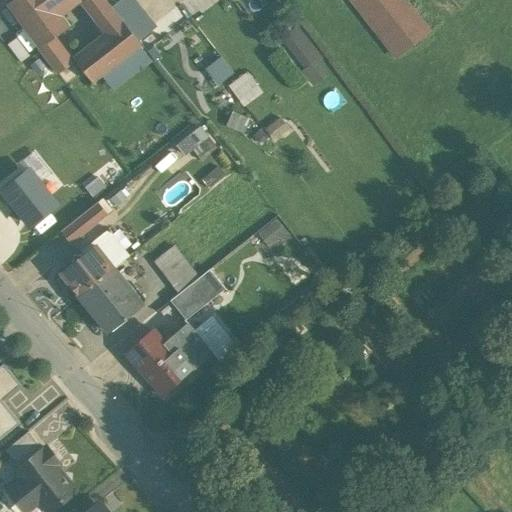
[(13,0),(7,5),(58,75),(72,64),(71,63),(54,38),(69,27),(61,15),(49,0),(13,0)]
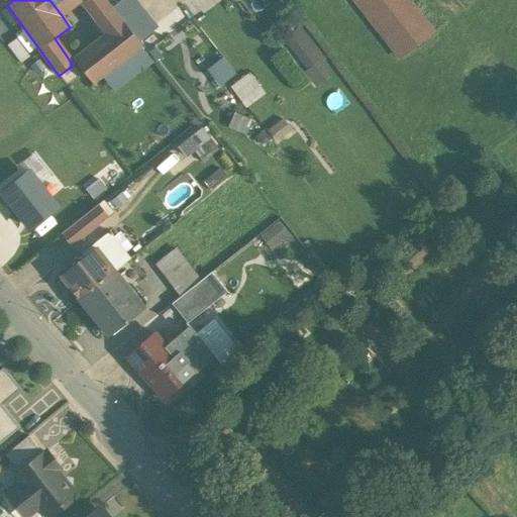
[(49,0),(62,15),(79,0),(95,20),(111,8),(104,0),(49,0)]
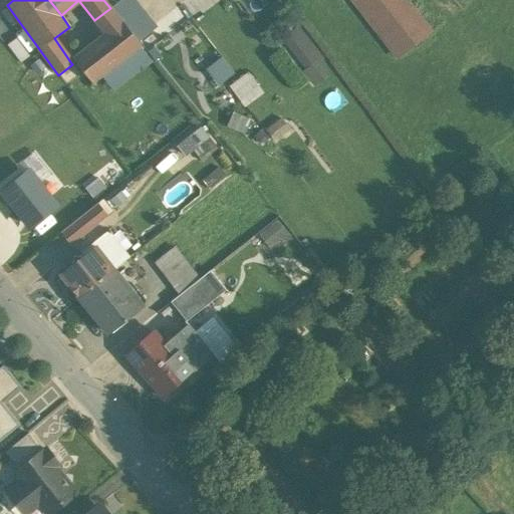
[(156,28),(133,0),(121,0),(111,9),(122,22),(139,42),(156,28)]
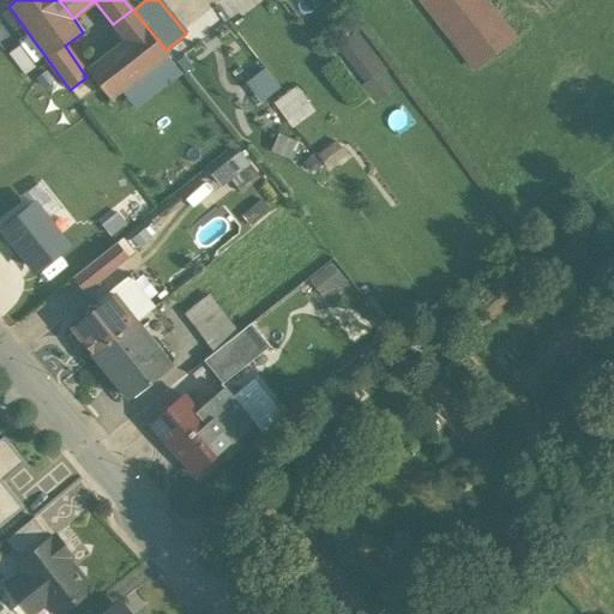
[(483,0),(422,0),(477,70),(515,40),(483,0)]
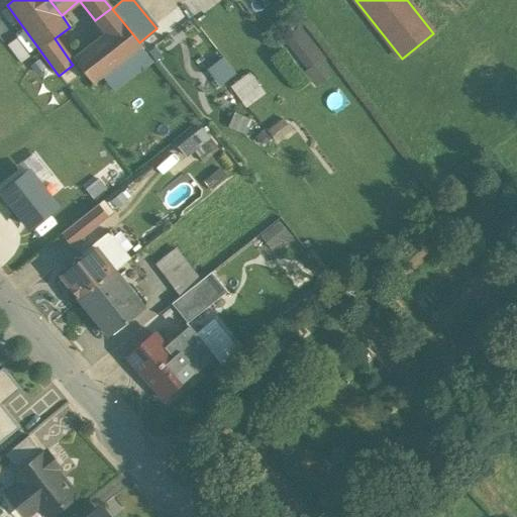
[(111,8),(95,20),(108,34),(123,22),(112,9),(111,8)]
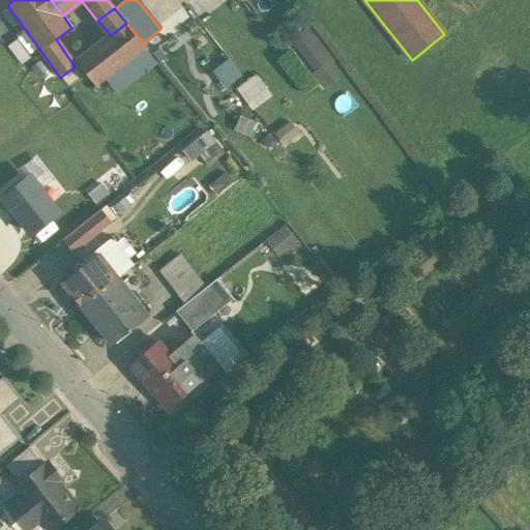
[(111,35),(74,65),(75,66),(78,64),(86,75),(95,86),(105,79),(144,49),(145,47),(143,43),(126,23),(111,35)]
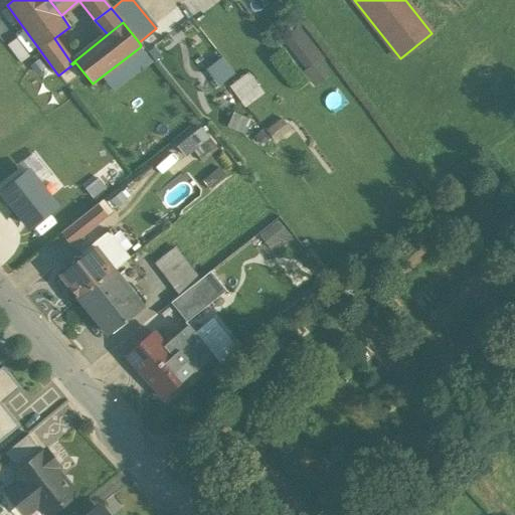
[(300,25),(283,39),(320,83),(337,69),(300,25)]
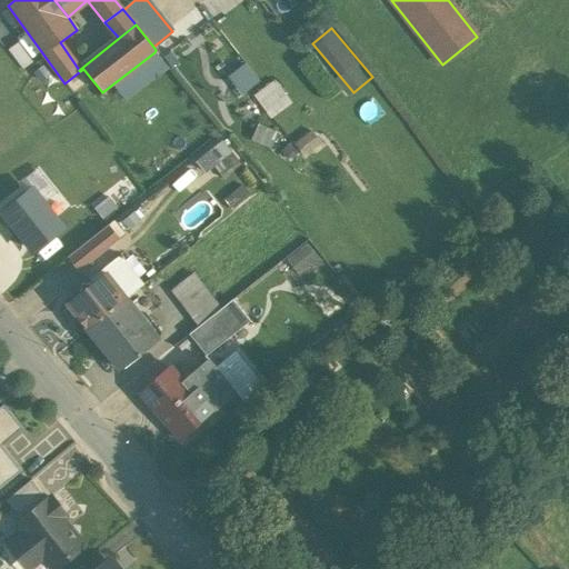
[(18,43),(7,51),(21,71),(32,63),(18,43)]
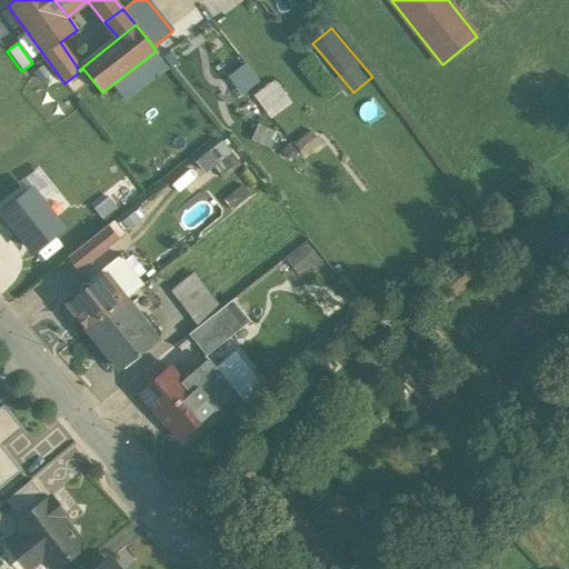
[(155,52),(112,85),(122,100),(166,67),(155,52)]
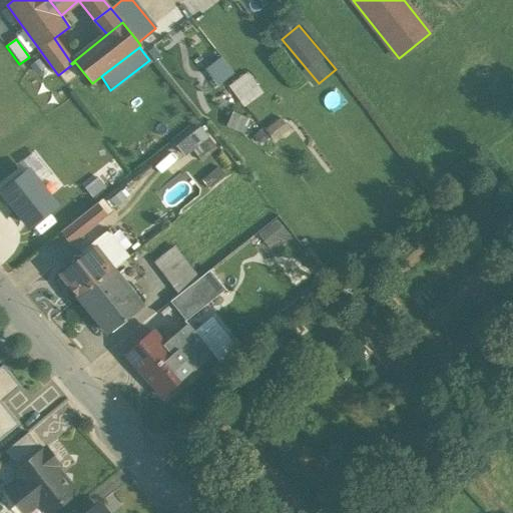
[(72,64),(58,75),(66,85),(83,72),(75,62),(72,64)]
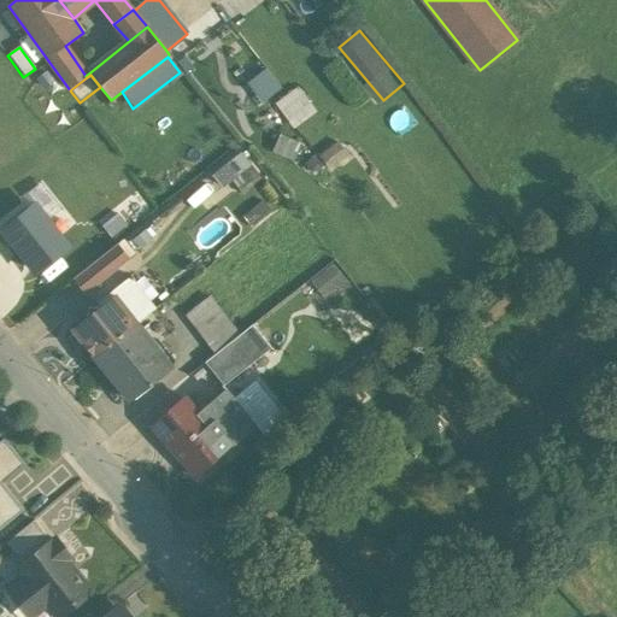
[(297,89),(275,105),(280,112),(297,100),(300,106),(306,103),(297,89)]
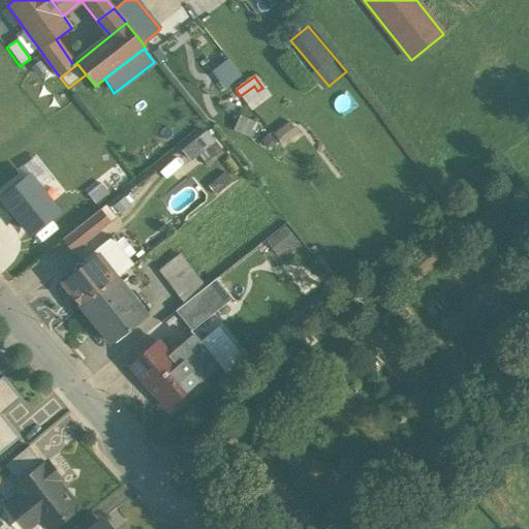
[(243,115),(238,130),(255,135),(259,120),(243,115)]
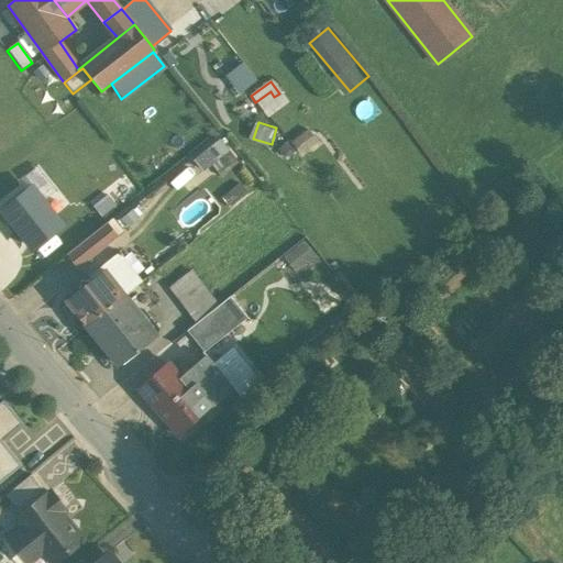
[(214,177),(242,161),(227,135),(199,152),(214,177)]
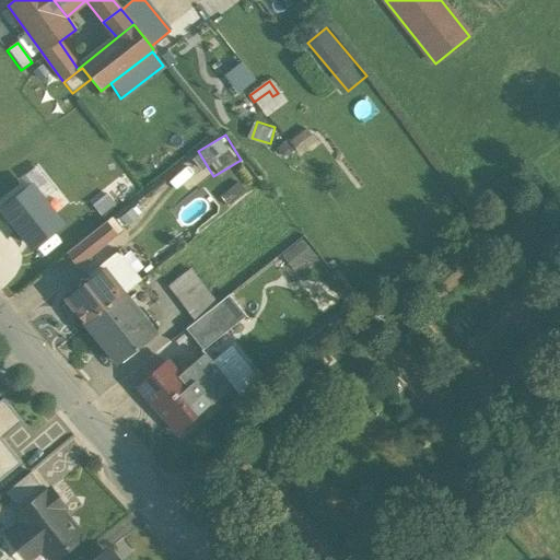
[(31,247),(60,224),(32,187),(2,211),(31,247)]
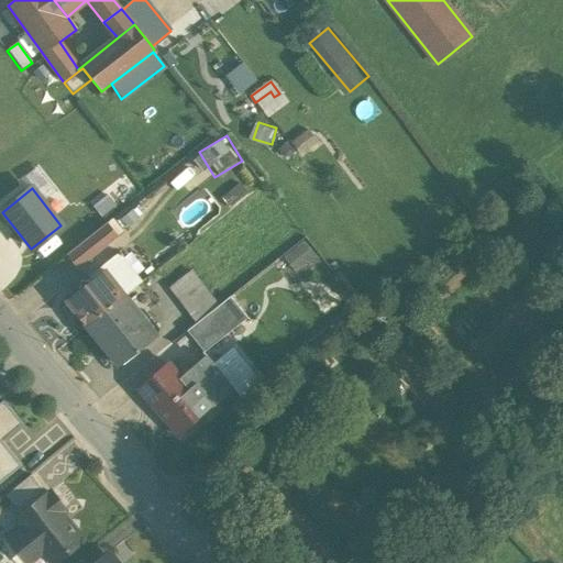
[(106,224),(67,254),(79,268),(117,239),(106,224)]
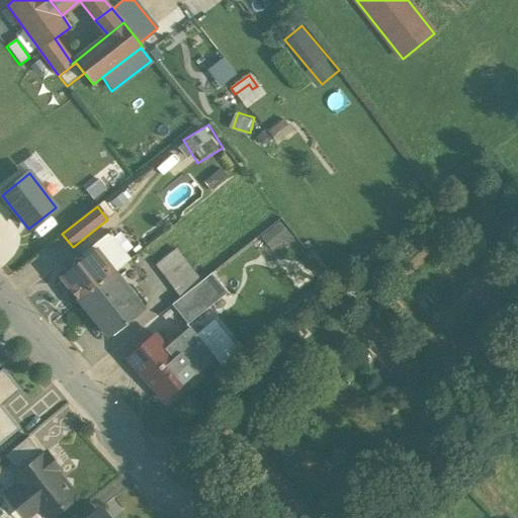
[(97,249),(84,259),(82,257),(72,264),(74,267),(61,277),(70,288),(77,298),(77,297),(79,300),(80,300),(109,277),(114,272),(97,249)]
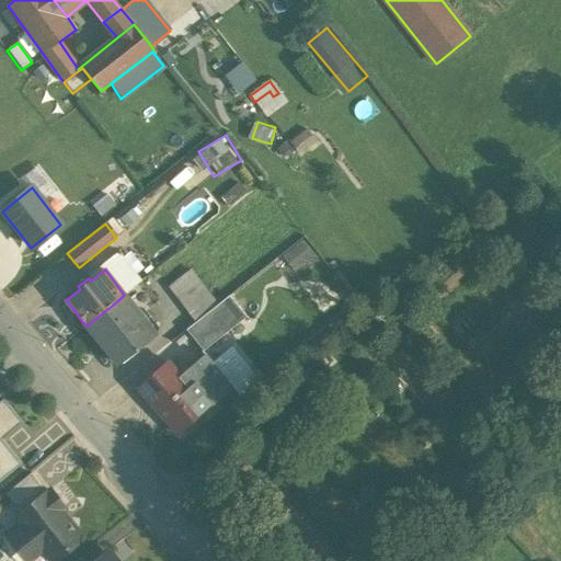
[(199,284),(178,300),(195,322),(206,313),(216,306),(199,284)]
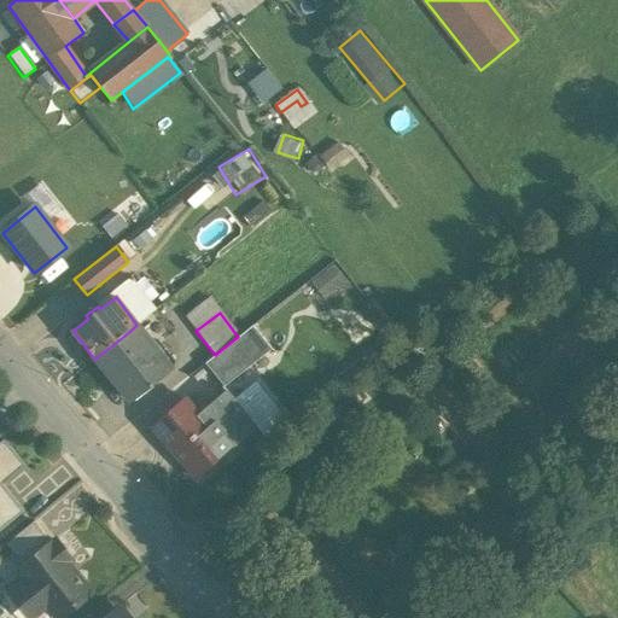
[(130,331),(95,359),(129,402),(164,374),(130,331)]
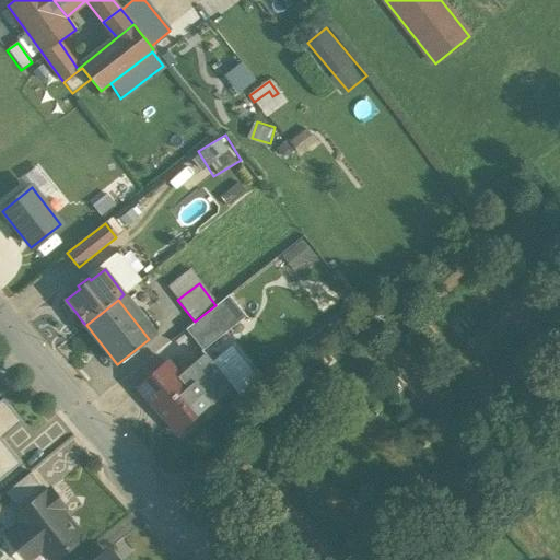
[(195,322),(185,329),(202,351),(223,335),(206,313),(195,322)]
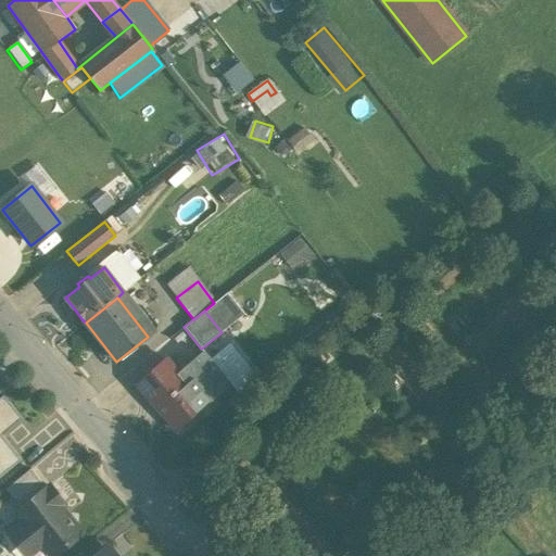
[(203,352),(178,374),(165,358),(150,371),(152,375),(138,388),(156,407),(154,408),(164,418),(165,418),(176,430),(229,383),(203,352)]
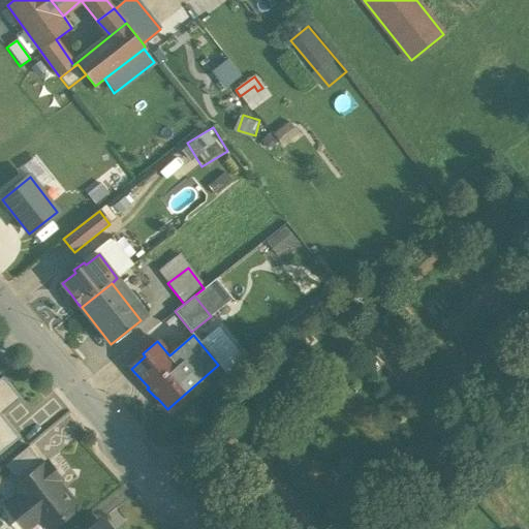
[(3,377),(0,379),(0,411),(2,414),(21,399),(3,377)]
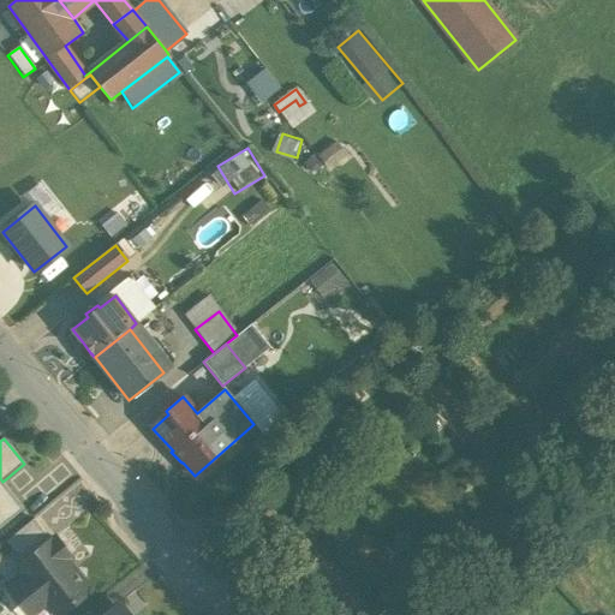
[(0,529),(25,508),(3,482),(0,478),(0,529)]
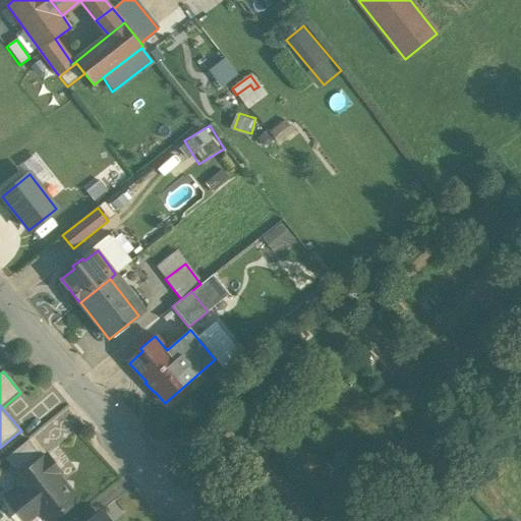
[(27,440),(4,459),(20,476),(43,458),(27,440)]
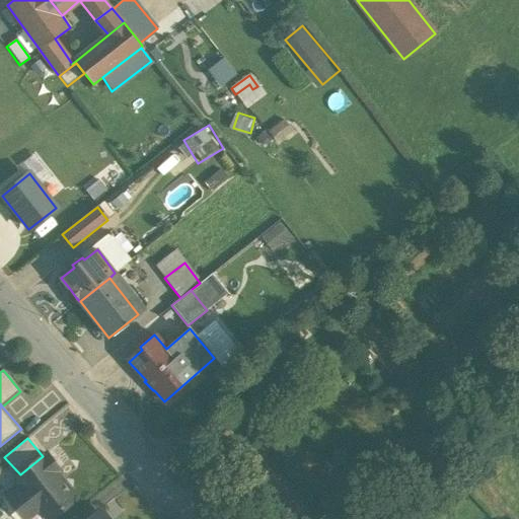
[(58,469),(46,454),(43,456),(20,474),(18,489),(8,497),(25,518),(39,508),(47,518),(48,518),(64,506),(63,505),(70,499),(70,491),(56,471),(58,469)]
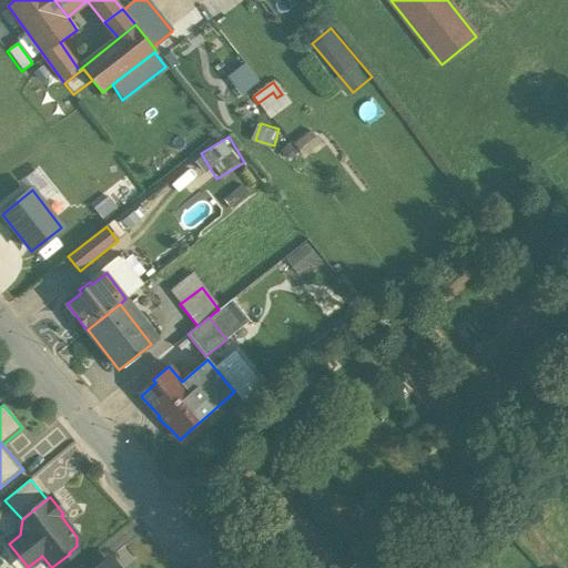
[(117,567),(110,558),(97,567),(117,567)]
